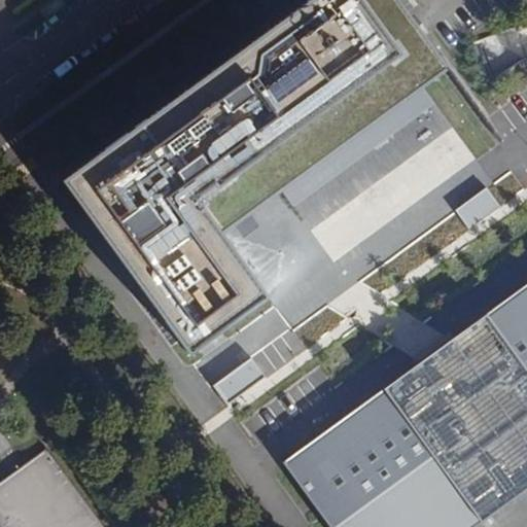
[(398,0),(306,0),(60,178),(187,353),(267,295),(216,225),(227,217),(234,225),(250,213),(244,204),(275,182),(281,191),(287,186),(422,89),(450,70),(398,0)]
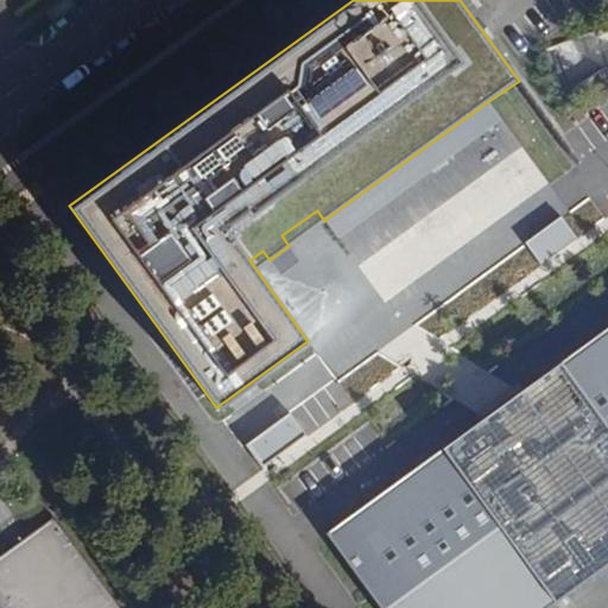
[(487,102),(331,215),(344,234),(501,121),(487,102)]
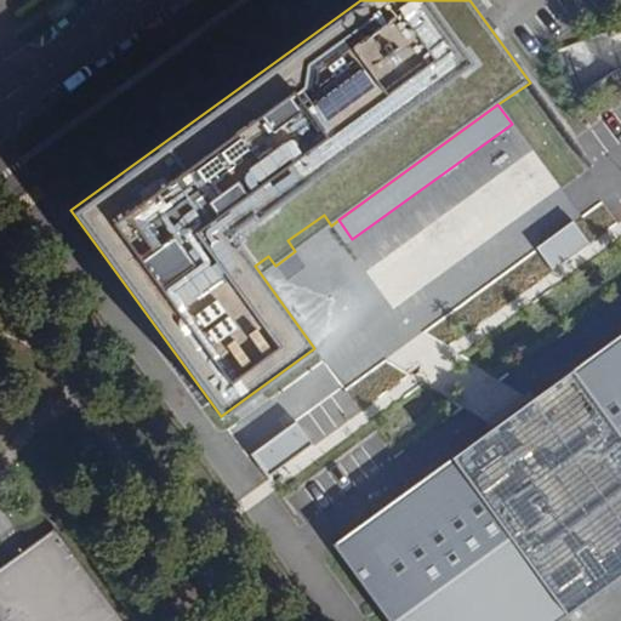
[(571,222),(535,249),(550,269),(587,244),(571,222)]
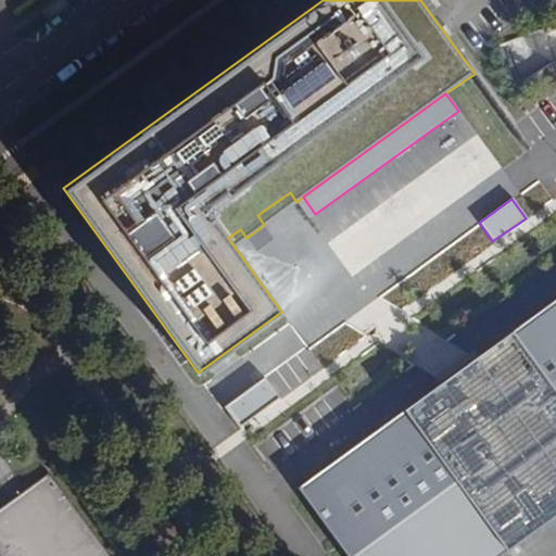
[(555,298),(298,489),(346,555),(498,555),(555,514),(555,298)]
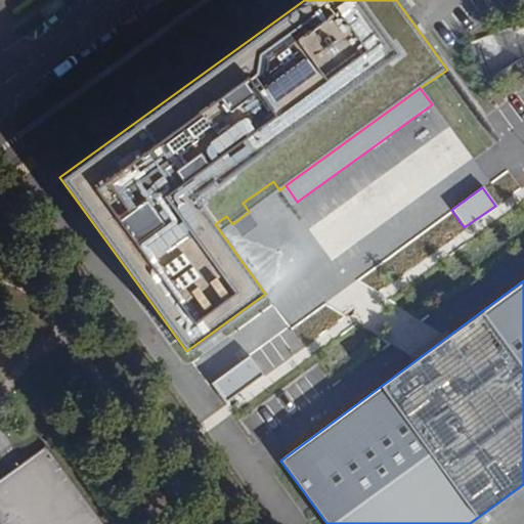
[(249,355),(210,383),(224,402),(262,375),(249,355)]
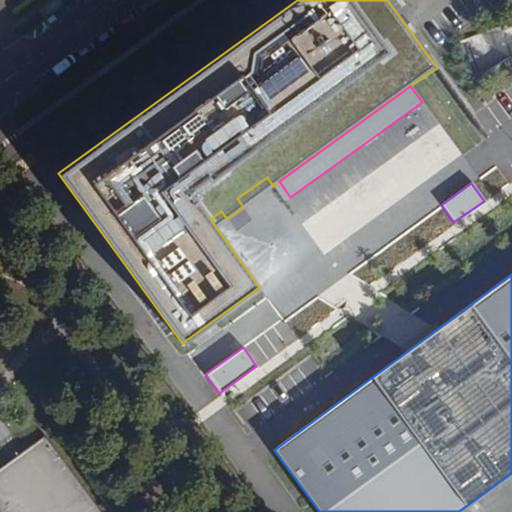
[(100,511),(44,435),(0,466),(0,511),(100,511)]
